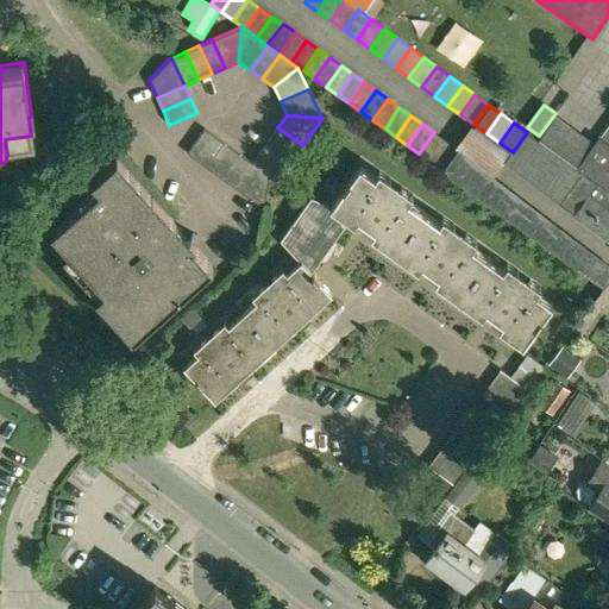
[(294,157),(302,145),(277,127),(269,139),(294,157)]
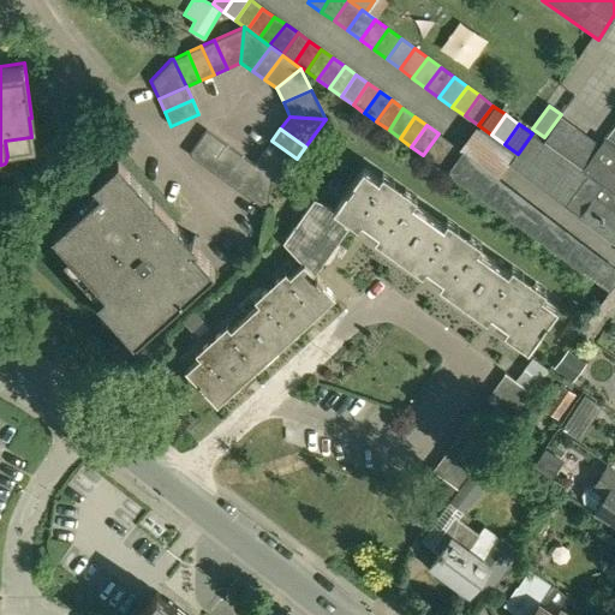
[(187,155),(201,163),(218,139),(206,130),(187,155)]
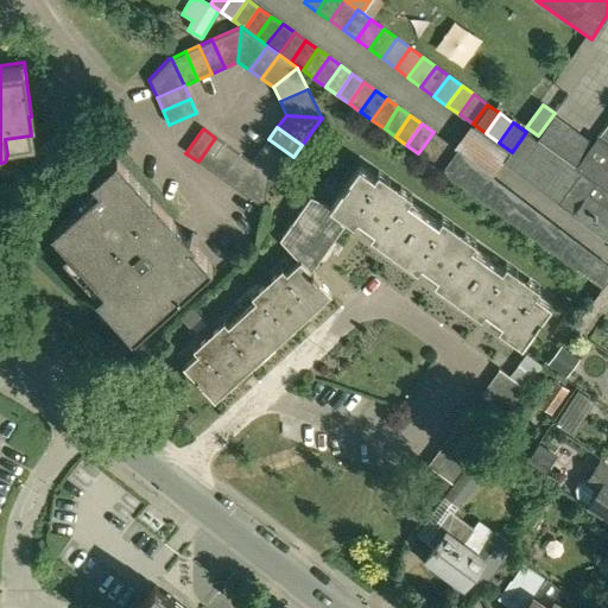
[(580,131),(561,157),(575,168),(590,147),(594,141),(580,131)]
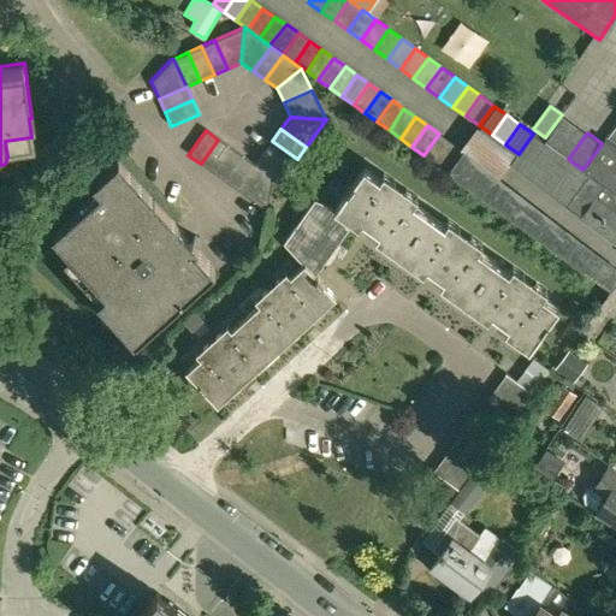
[(424,155),(436,164),(451,142),(439,134),(424,155)]
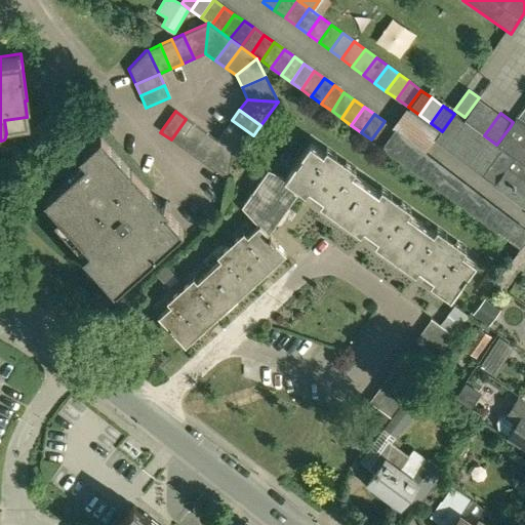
[(524,124),(516,118),(513,122),(510,127),(496,145),(484,135),(462,120),(454,114),(442,131),(434,143),(487,180),(524,207),(524,124)]
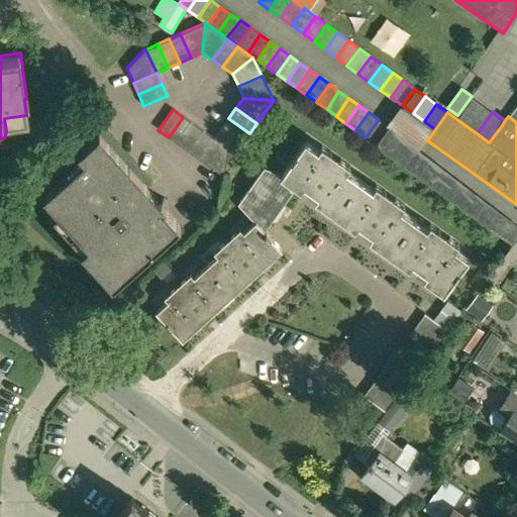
[(169,137),(179,144),(194,124),(183,117),(169,137)]
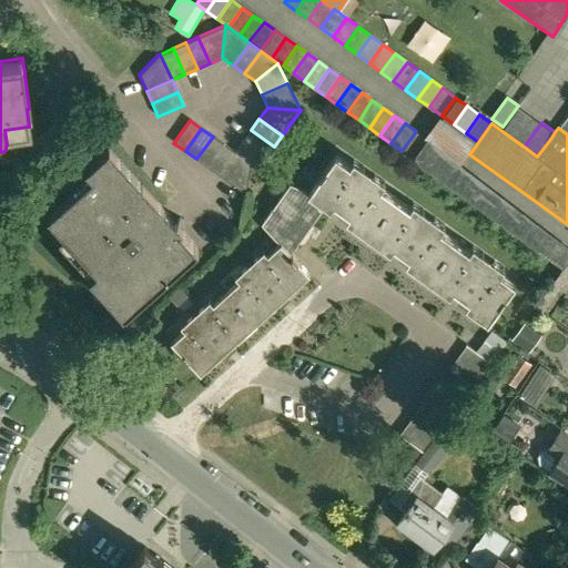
[(251,130),(243,141),(265,158),(274,146),(251,130)]
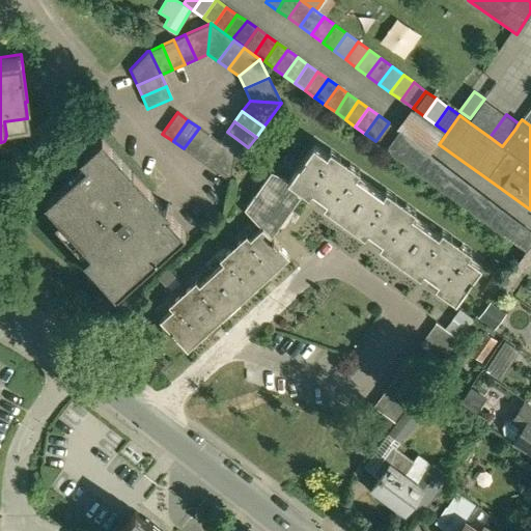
[(396,129),(389,122),(375,141),(386,148),(398,130),(396,129)]
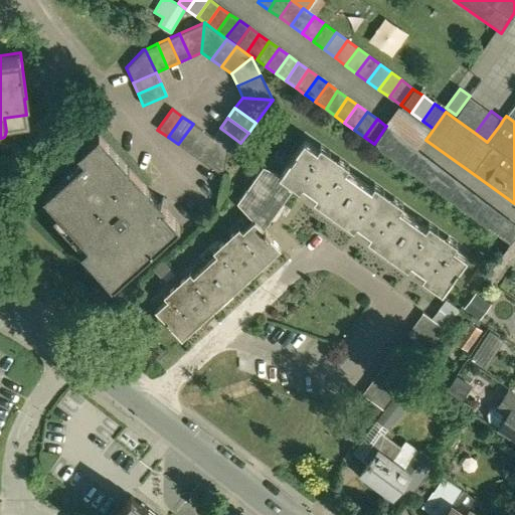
[(193,124),(178,144),(188,152),(203,131),(193,124)]
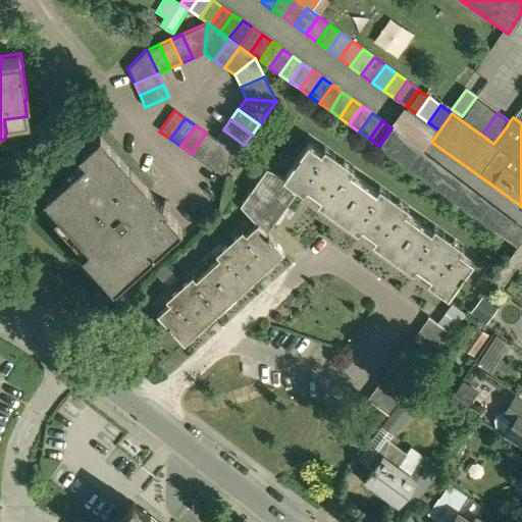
[(223,129),(216,140),(230,151),(239,152),(244,145),(223,129)]
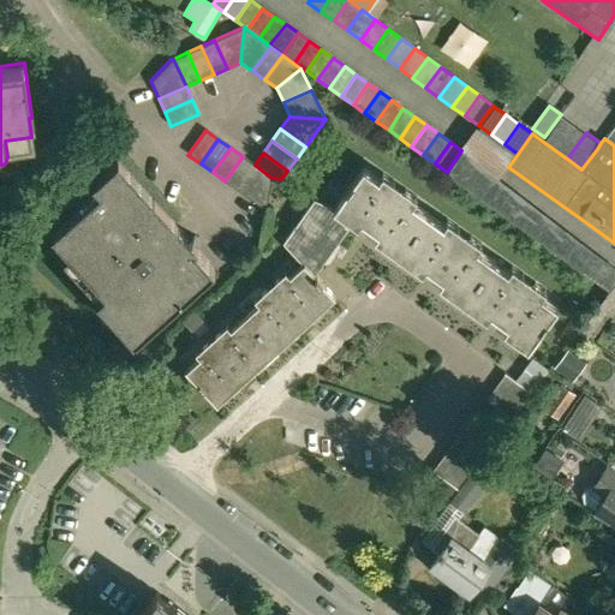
[(225,181),(237,190),(255,165),(243,156),(225,181)]
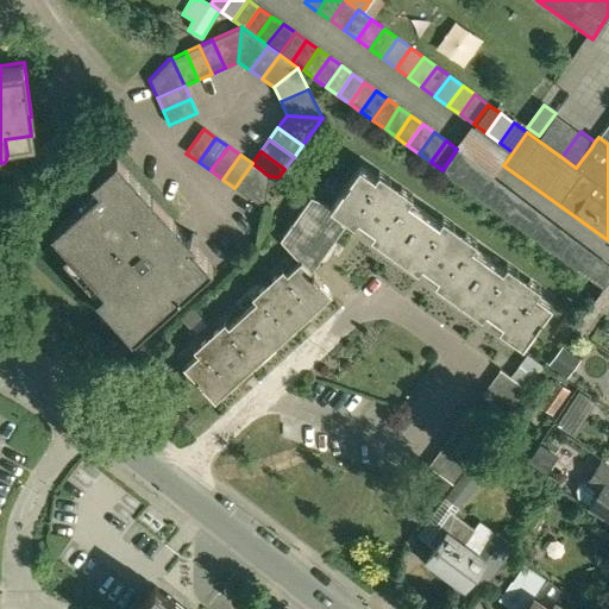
[(211,265),(115,158),(74,196),(81,205),(52,230),(69,248),(61,255),(117,316),(132,336),(211,265)]
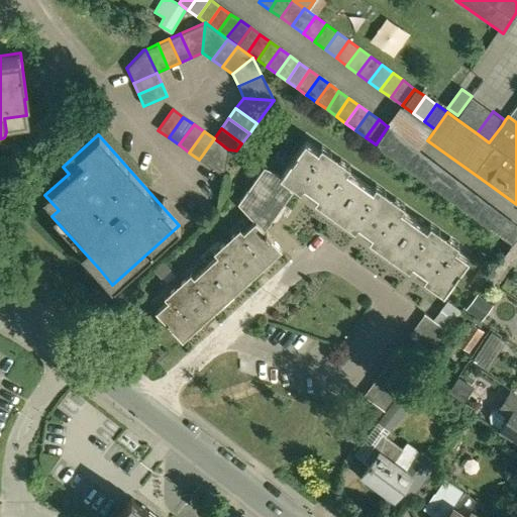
[(228,149),(214,138),(199,160),(223,178),(228,149)]
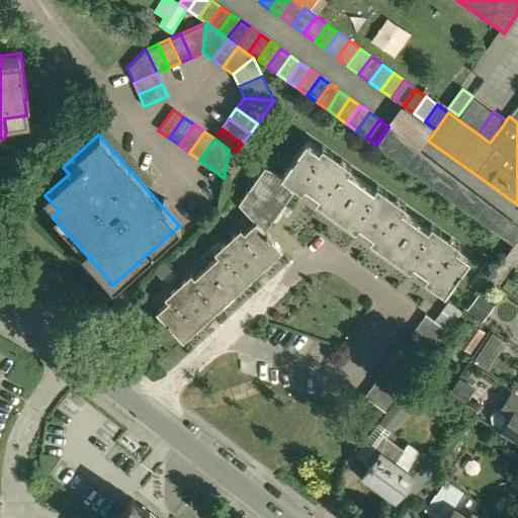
[(304,143),(279,177),(264,168),(238,205),(255,224),(242,235),(239,232),(214,252),(218,256),(194,277),(190,273),(165,296),(168,300),(154,313),(182,342),(203,323),(206,326),(216,319),(212,315),(253,277),(256,281),(265,273),(262,269),(281,252),(264,233),(292,194),(289,192),(292,188),(299,193),(304,187),(319,197),(314,203),(355,232),(359,227),(373,237),(369,242),(411,270),(414,266),(428,275),(425,280),(445,294),(470,259),(456,249),(459,244),(431,224),(427,229),(401,210),(406,204),(376,184),(371,190),(346,172),(350,166),(322,145),(317,152),(304,143)]
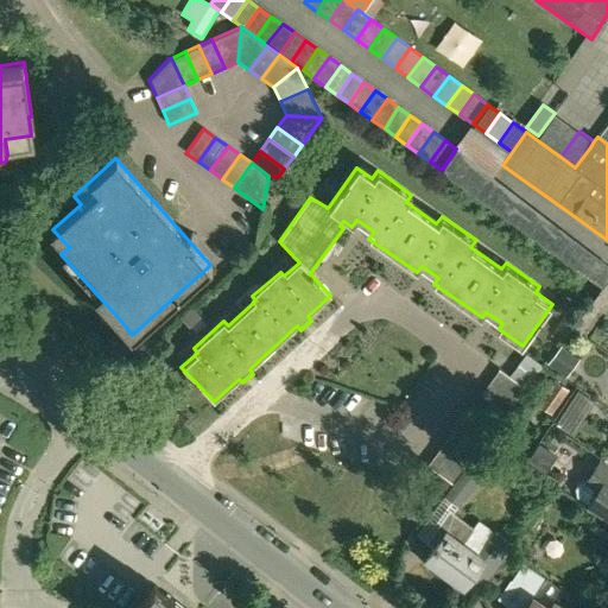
[(607,280),(595,297),(605,304),(607,306),(607,304),(607,280)]
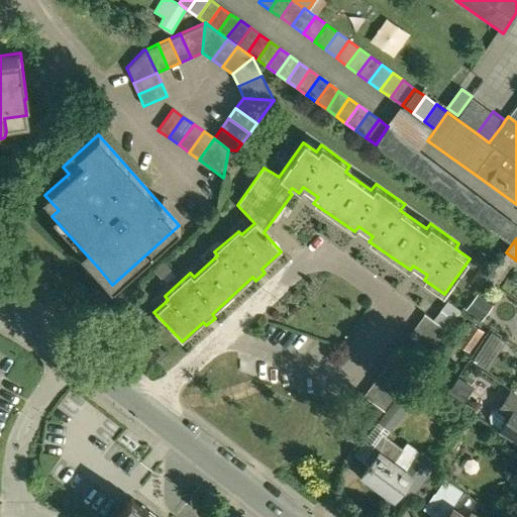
[(425,314),(418,324),(441,341),(448,331),(425,314)]
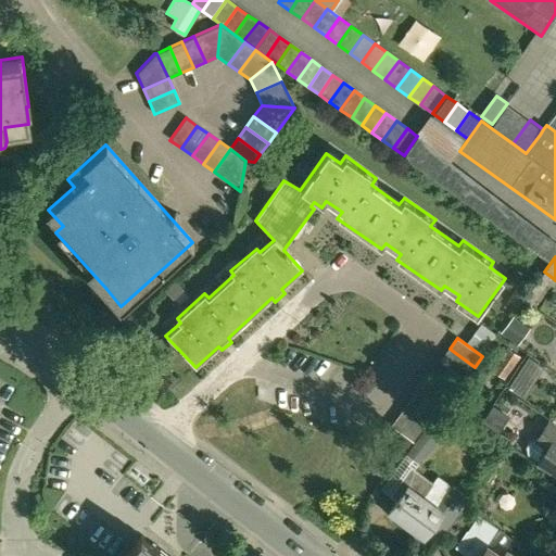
[(466,378),(475,367),(450,349),(441,359),(466,378)]
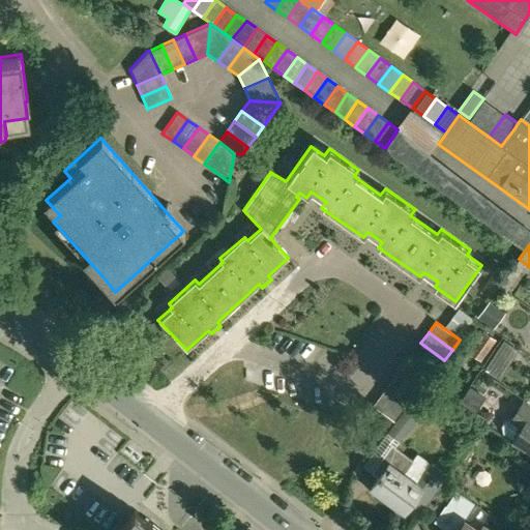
[(467,353),(480,361),(495,341),(481,332),(467,353)]
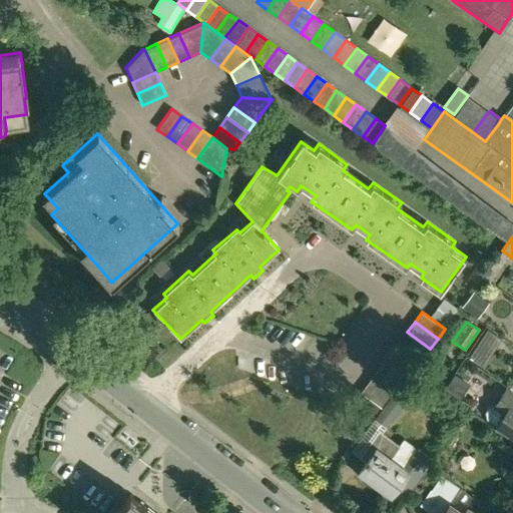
[(469,356),(483,366),(501,339),(487,330),(469,356)]
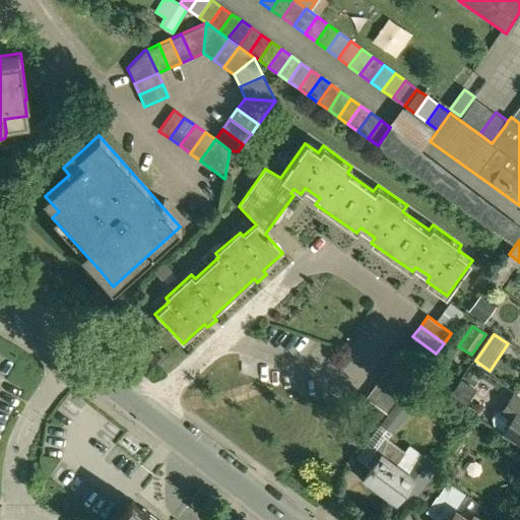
[(412,336),(405,346),(428,365),(436,353),(412,336)]
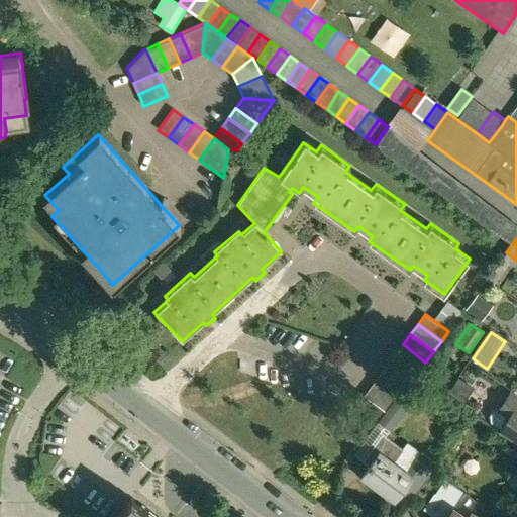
[(417,373),(425,363),(403,344),(395,354),(417,373)]
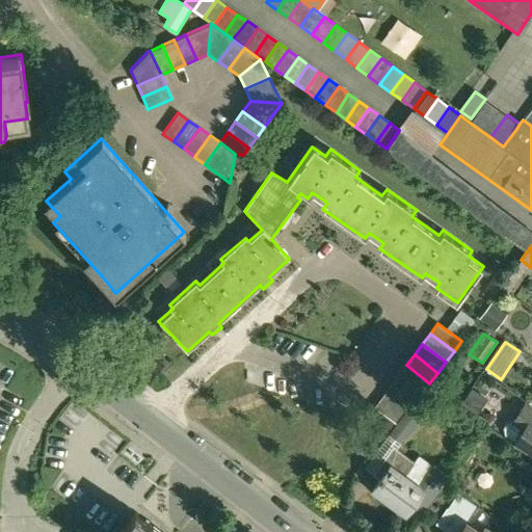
[(429,383),(406,365),(399,375),(422,394),(429,383)]
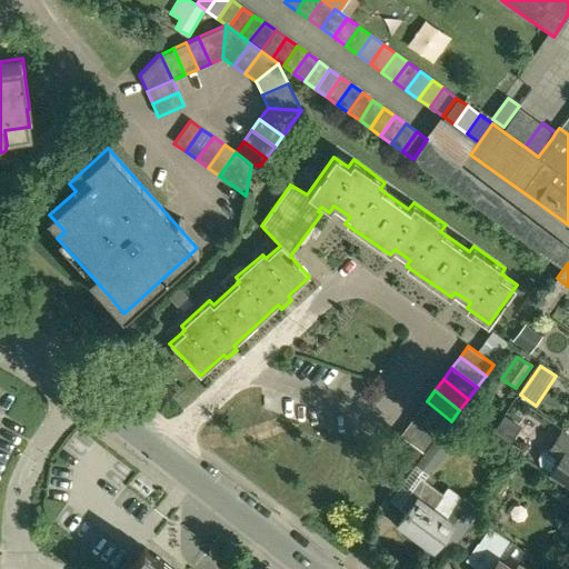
[(427,401),(418,413),(442,432),(451,421),(427,401)]
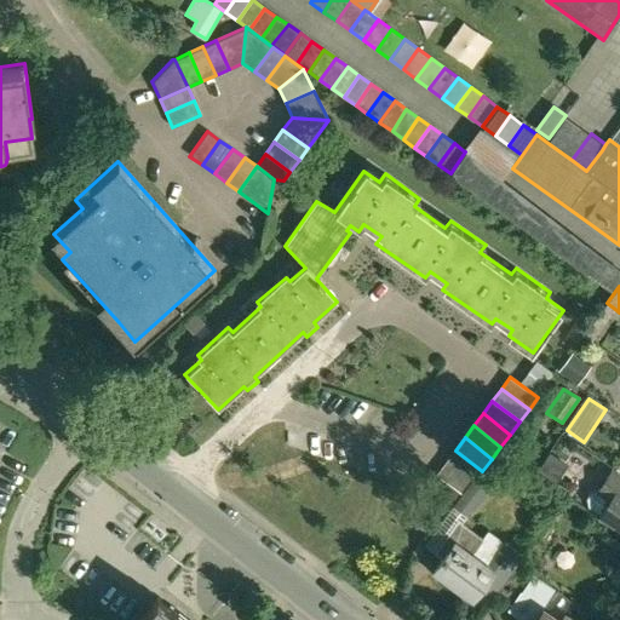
[(455,451),(446,463),(474,483),(477,477),(482,471),(455,451)]
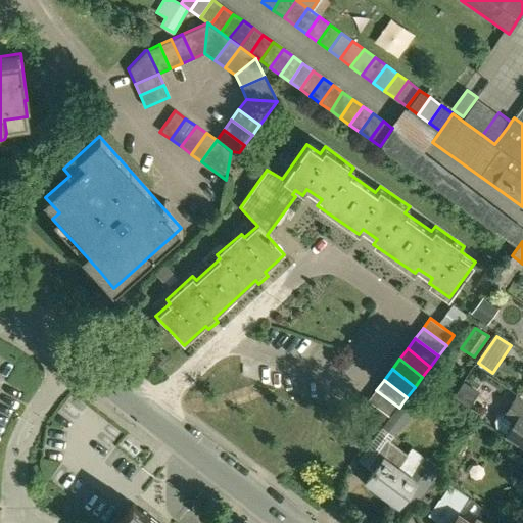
[(376,390),(369,400),(391,418),(399,408),(376,390)]
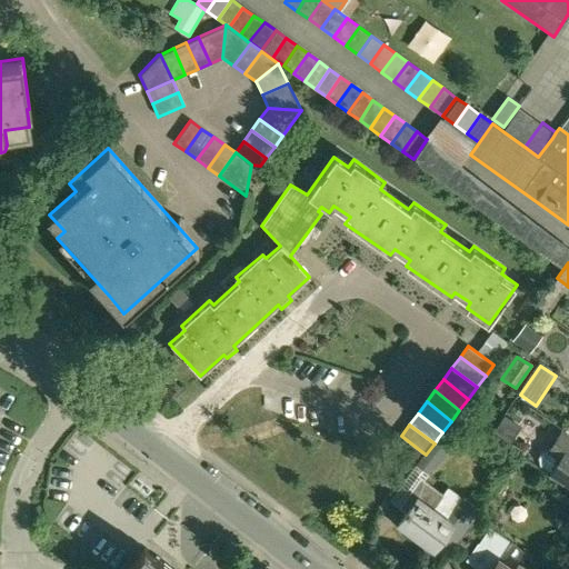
[(568,433),(562,429),(548,450),(541,451),(537,457),(539,465),(568,485),(568,433)]
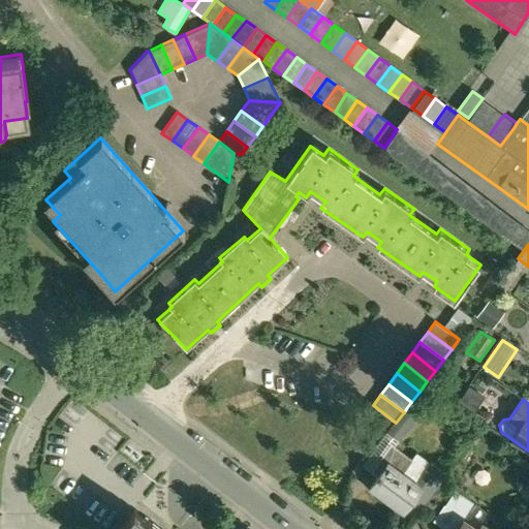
[(407,407),(404,412),(396,423),(386,435),(400,444),(421,416),(407,407)]
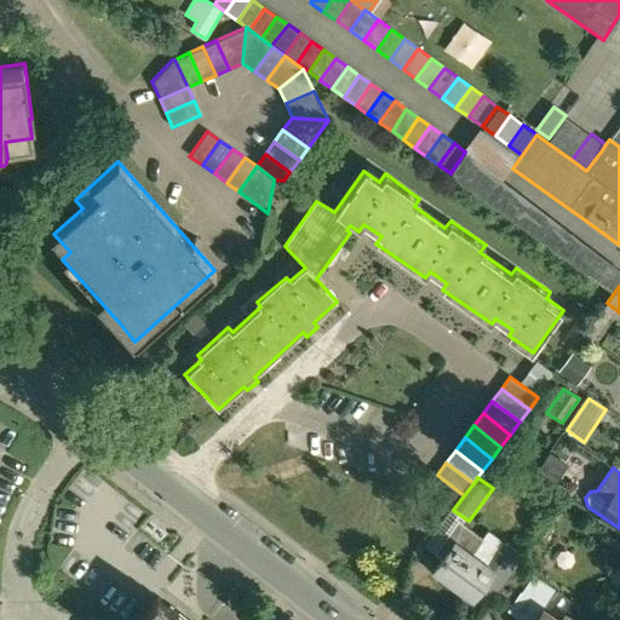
[(474,554),(484,539),(460,521),(448,537),(457,543),(435,570),(475,600),(482,589),(493,597),(522,556),(504,543),(488,563),(474,554)]
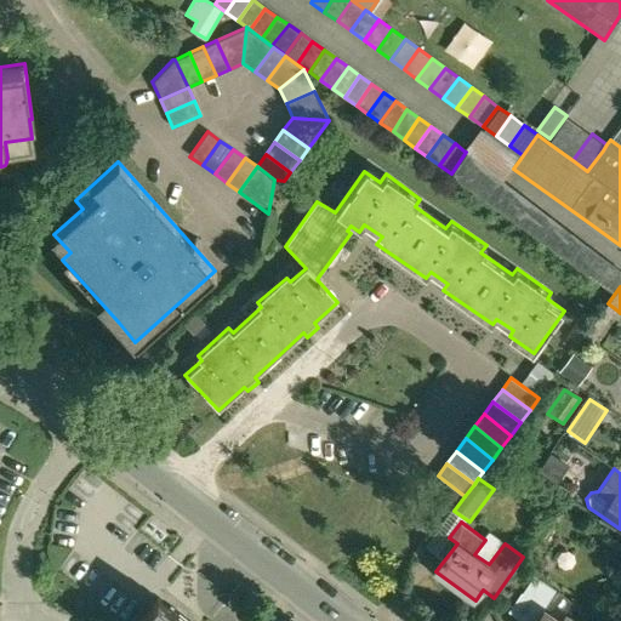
[(510,610),(525,620),(576,620),(565,613),(560,619),(545,609),(557,591),(535,576),(510,610)]
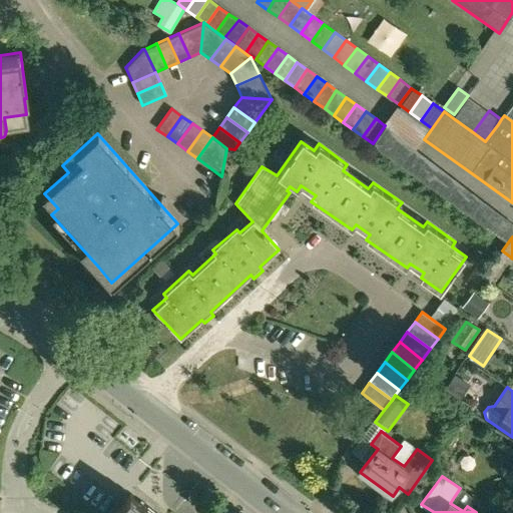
[(155,512),(150,509),(130,493),(114,512),(155,512)]
